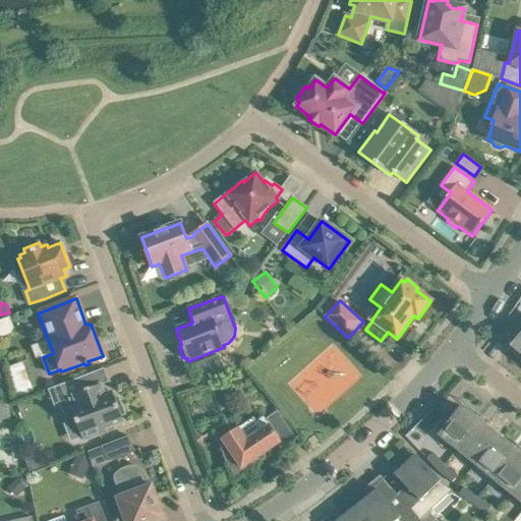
[(0,338),(11,334),(14,328),(10,316),(0,320),(0,338)]
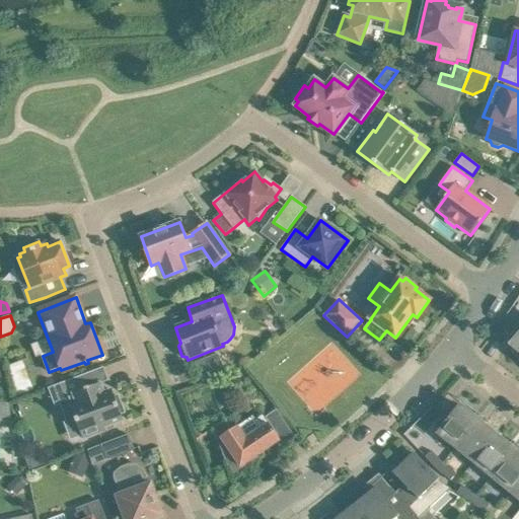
[(518,330),(518,332),(509,346),(518,353),(518,323),(516,328),(518,330)]
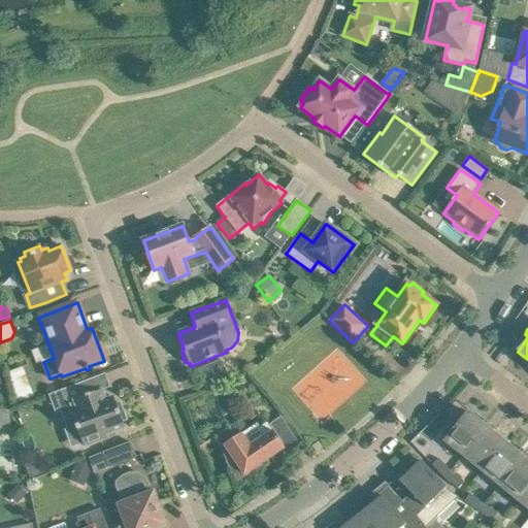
[(222,360),(198,368),(205,389),(229,380),(222,360)]
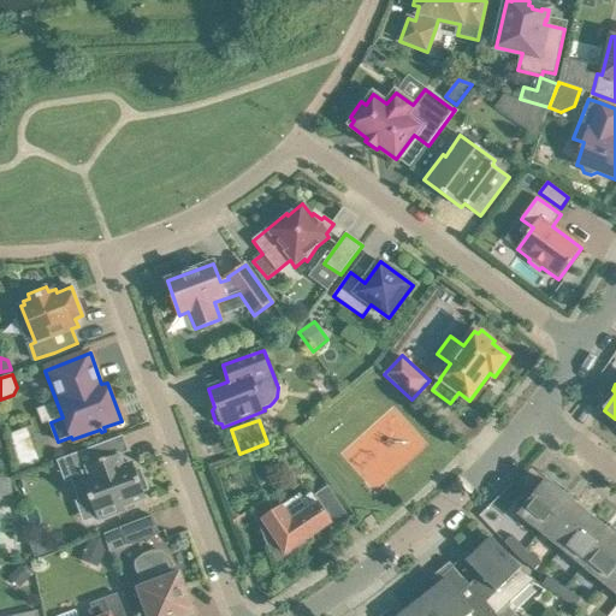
[(98,445),(58,461),(66,483),(72,481),(80,502),(89,498),(98,521),(125,510),(124,508),(147,499),(143,491),(148,490),(140,471),(136,472),(134,465),(119,469),(116,461),(120,460),(119,456),(104,461),(98,445)]
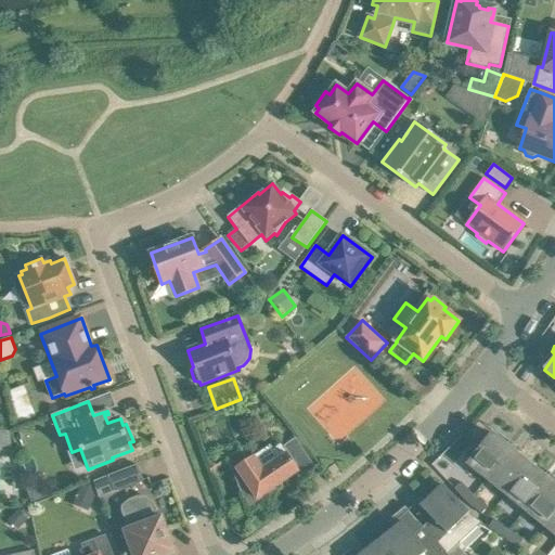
[(33,404),(12,412),(16,425),(37,417),(33,404)]
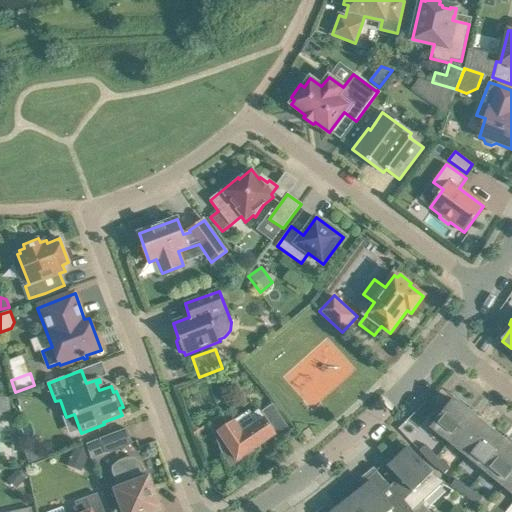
[(449,442),(472,414),(454,400),(443,413),(439,410),(429,422),(433,425),(431,427),(449,442)]
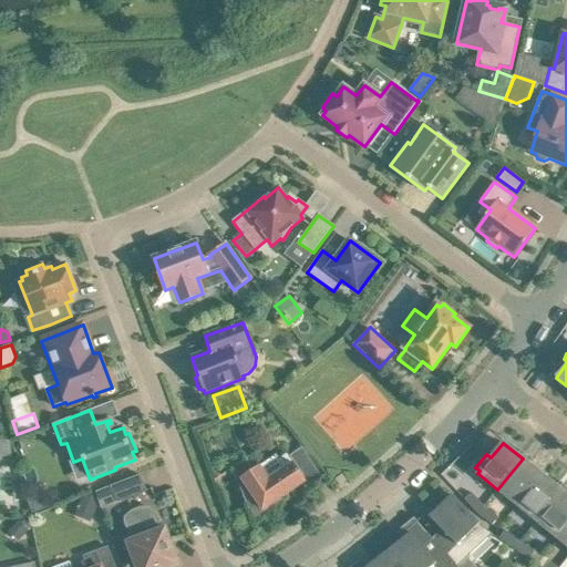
[(517,505),(543,474),(523,459),(497,490),(517,505)]
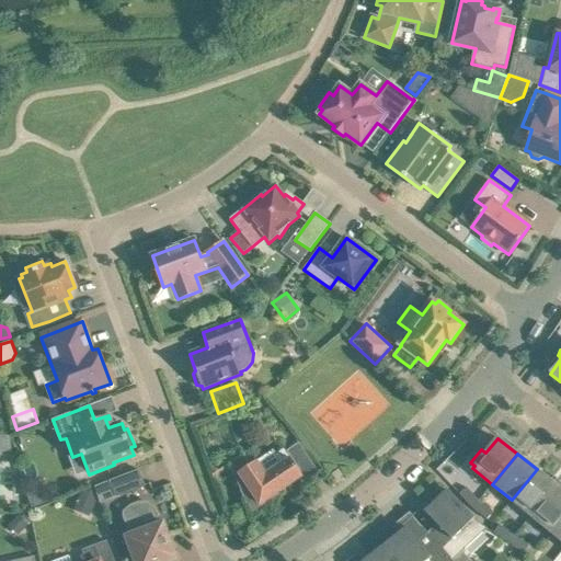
[(250,466),(242,455),(230,464),(251,518),(282,499),(278,493),(302,477),(290,458),(266,474),(258,461),(250,466)]
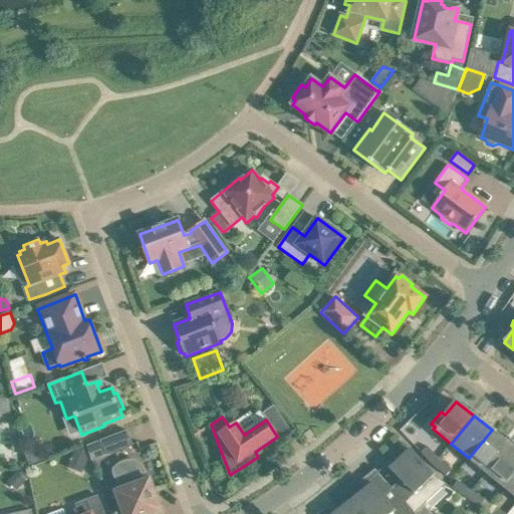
[(486,473),(509,445),(492,430),(469,458),(486,473)]
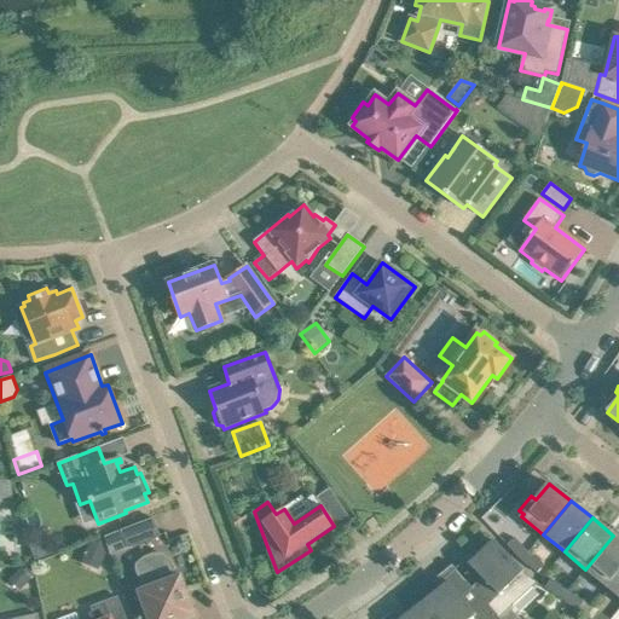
[(120,531),(127,550),(134,548),(143,545),(149,543),(152,541),(157,538),(160,536),(154,519),(120,531)]
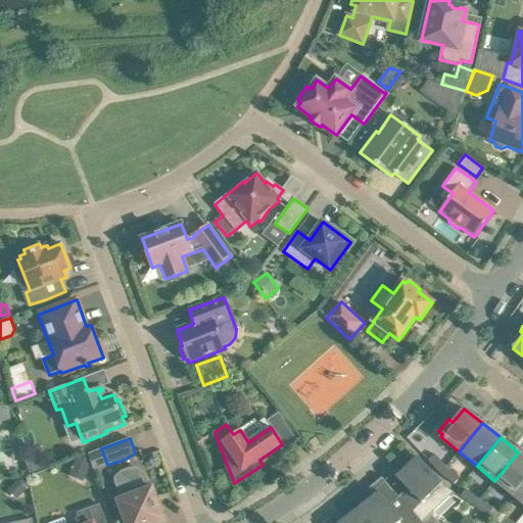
[(522,487),(522,456),(518,453),(494,481),(515,497),(522,487)]
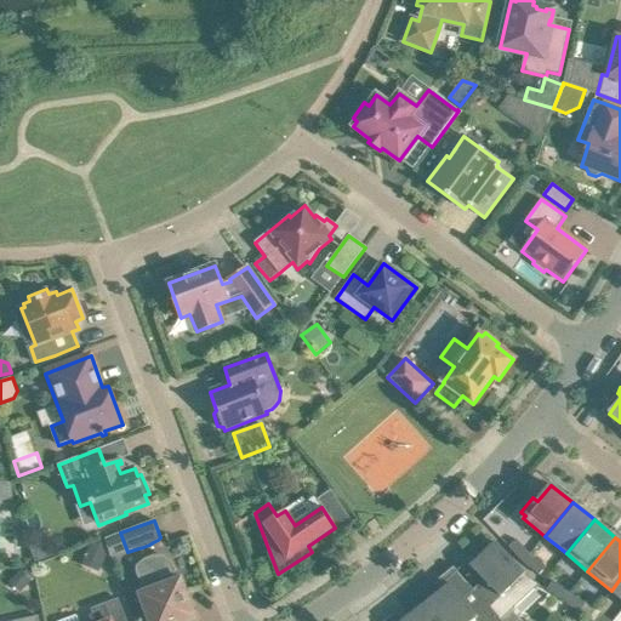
[(523,563),(530,554),(529,552),(516,540),(508,548),(523,563)]
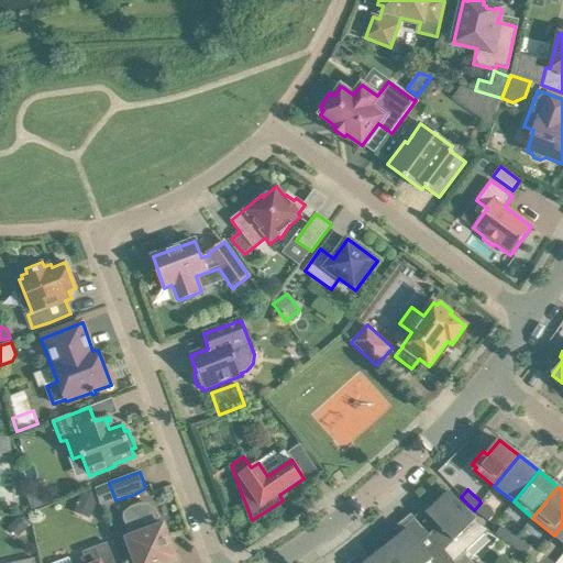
[(80,496),(77,504),(94,510),(97,503),(91,492),(80,496)]
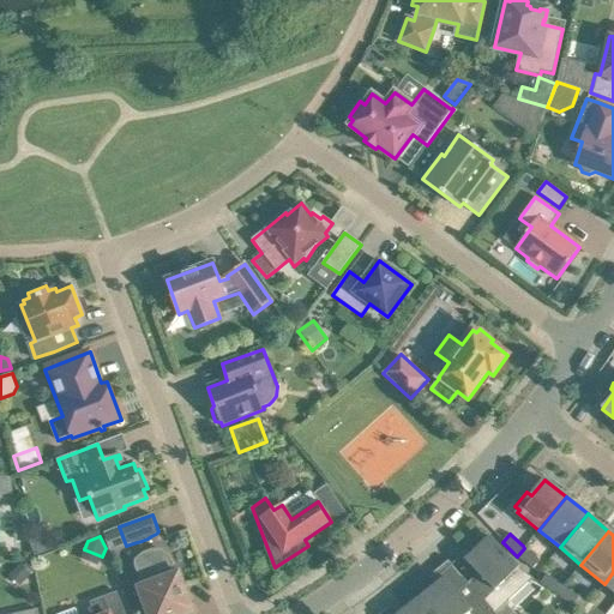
[(468,583),(494,613),(534,578),(519,569),(489,537),(465,559),(479,573),(468,583)]
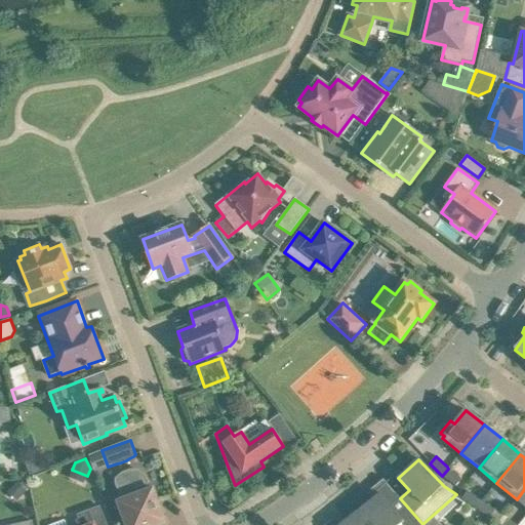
[(442,476),(455,486),(461,479),(448,469),(442,476)]
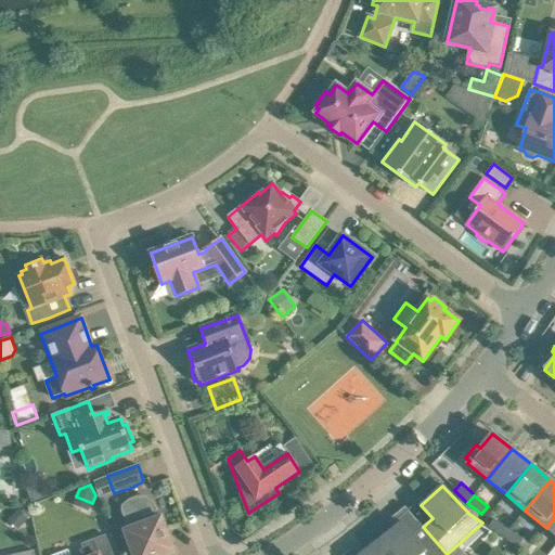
[(124,511),(121,512),(129,529),(125,531),(133,554),(169,554),(169,553),(170,549),(173,547),(162,517),(158,518),(152,501),(150,502),(149,499),(139,499),(130,502),(124,508),(124,511)]
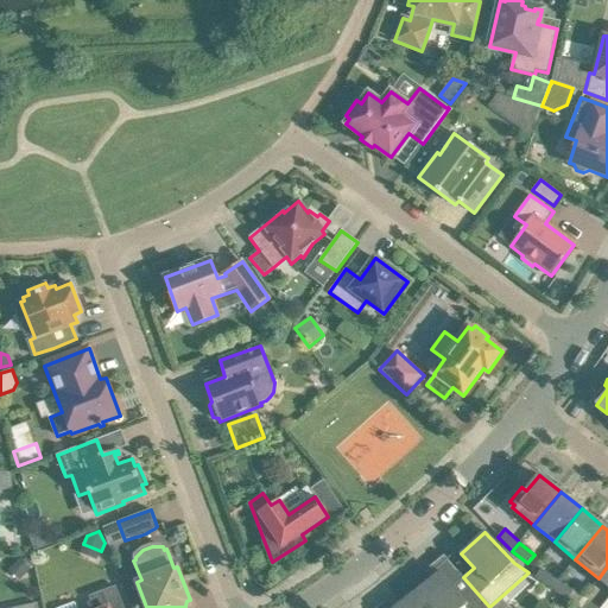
[(20,558),(8,570),(19,581),(32,569),(20,558)]
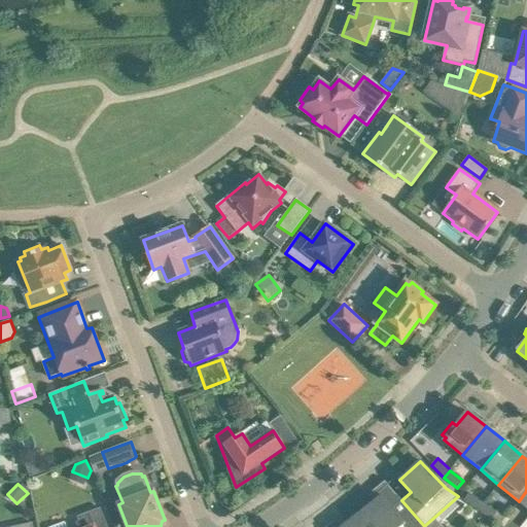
[(478,511),(484,502),(469,493),(464,500),(478,511)]
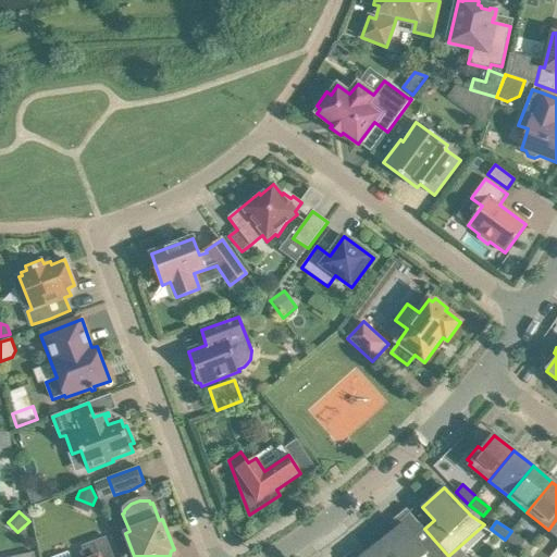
[(448,556),(424,529),(415,537),(404,523),(381,542),(392,556),(424,556),(426,555),(428,556),(448,556)]
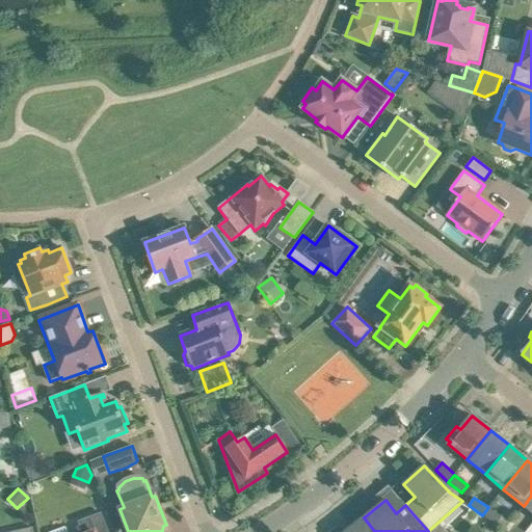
[(488,507),(482,515),(497,525),(502,517),(488,507)]
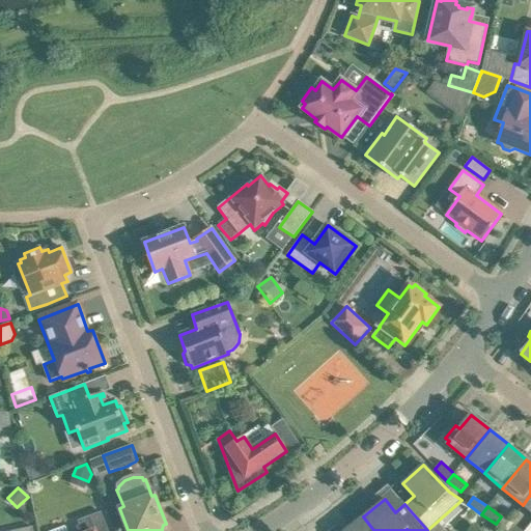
[(108,530),(102,511),(79,521),(82,530),(66,530),(65,526),(51,530),(108,530)]
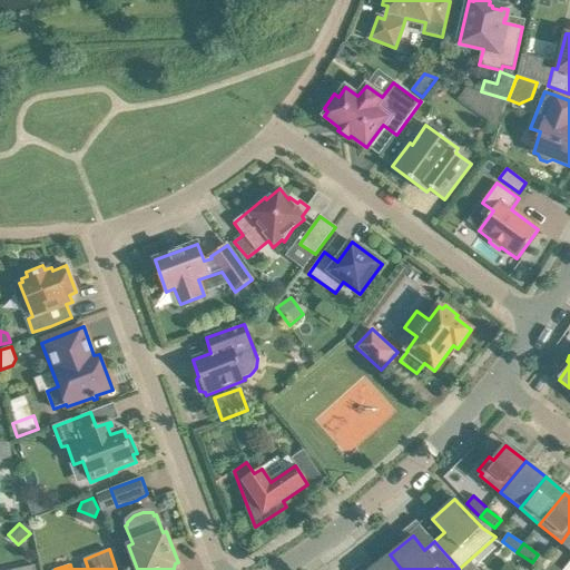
[(401,569),(390,554),(370,569),(401,569)]
